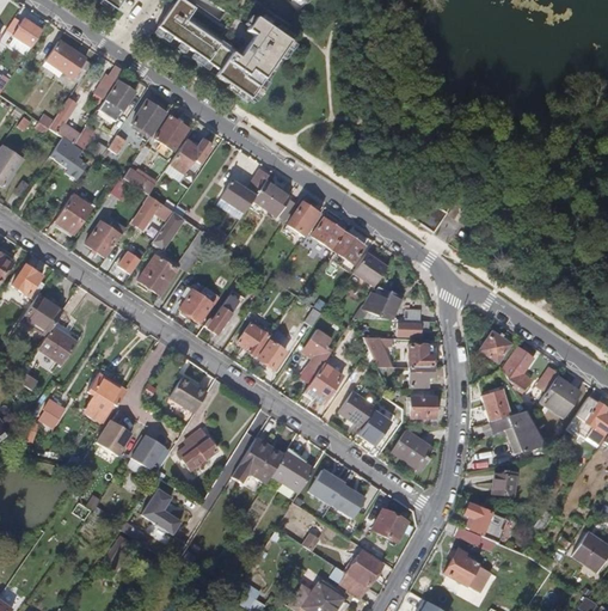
[(197,11),(180,0),(179,0),(160,30),(222,72),(219,78),(253,102),(293,43),(258,19),(250,32),(257,38),(241,61),(188,24),(197,11)]
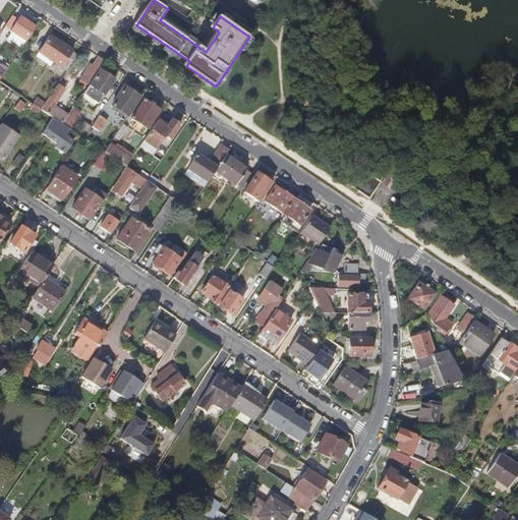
[(19,19),(13,15),(6,25),(12,30),(11,31),(26,41),(35,29),(20,17),(19,19)]
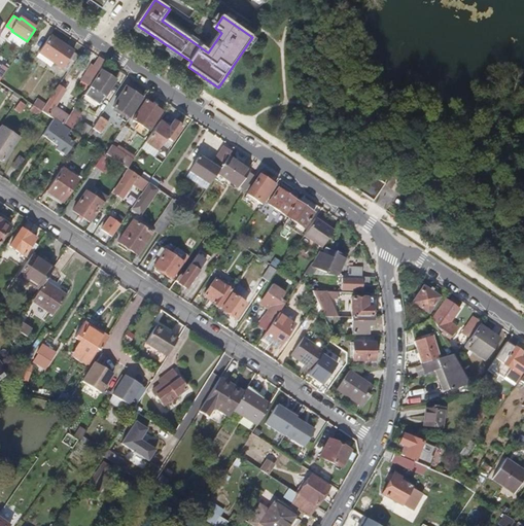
[(67,61),(73,51),(49,36),(39,51),(63,67),(67,61)]
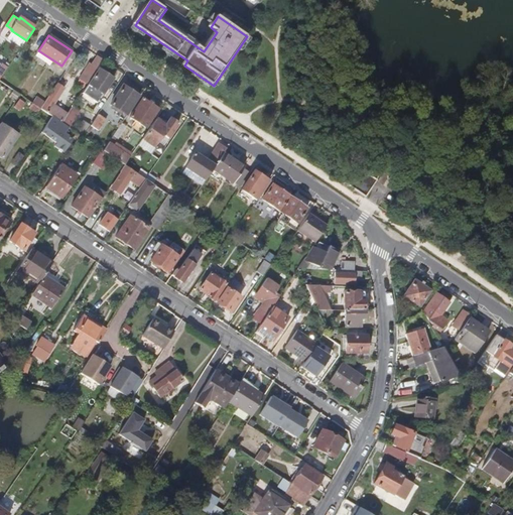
[(66,59),(72,63),(78,54),(72,50),(66,59)]
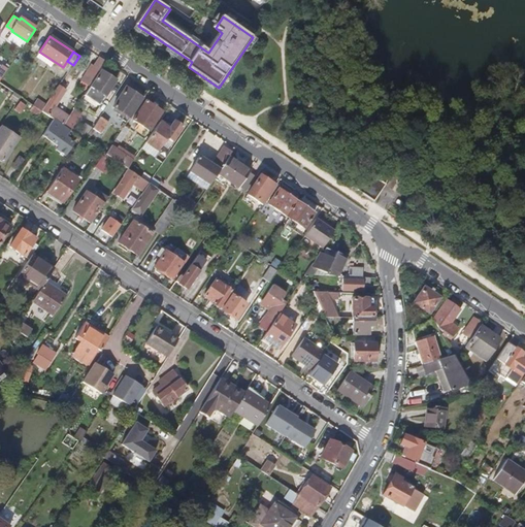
[(88,73),(96,78),(106,62),(100,57),(95,66),(93,65),(88,73)]
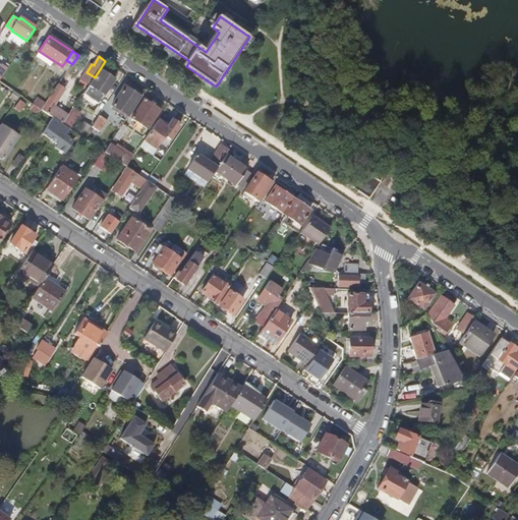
[(90,85),(84,93),(100,103),(115,80),(101,70),(91,87),(90,85)]
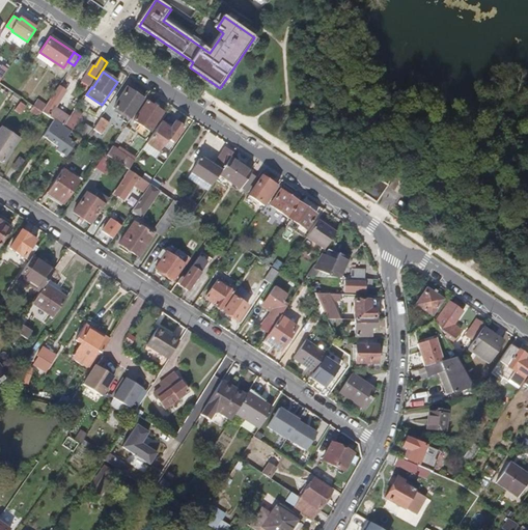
[(66,93),(59,88),(43,113),(55,121),(62,127),(64,128),(71,118),(56,109),(66,93)]
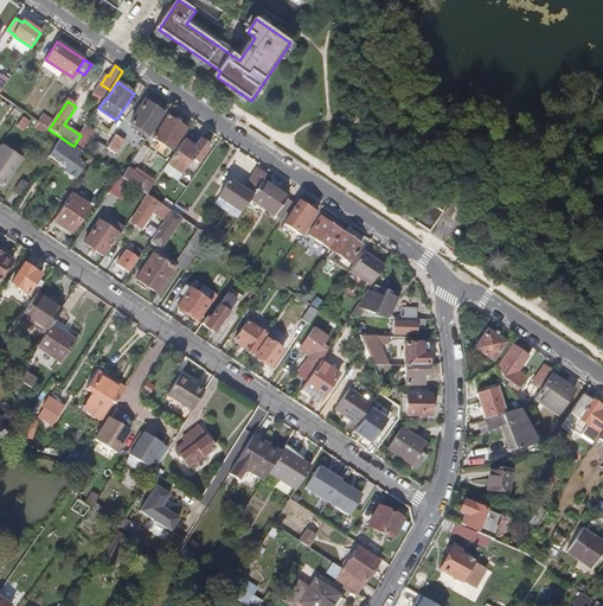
[(145,134),(149,138),(165,114),(147,102),(133,122),(147,132),(145,134)]
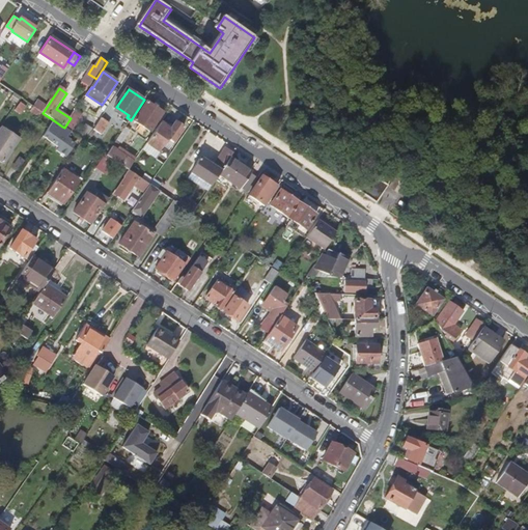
[(18,113),(25,102),(21,99),(12,110),(18,113)]
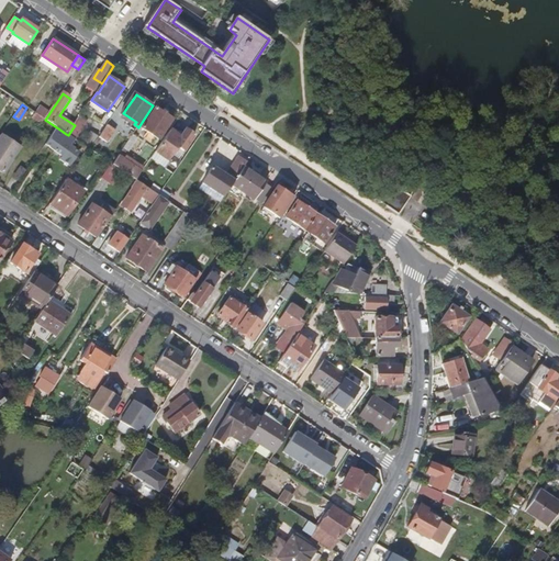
[(174,119),(157,108),(144,127),(152,133),(148,138),(155,143),(158,137),(160,138),(174,119)]
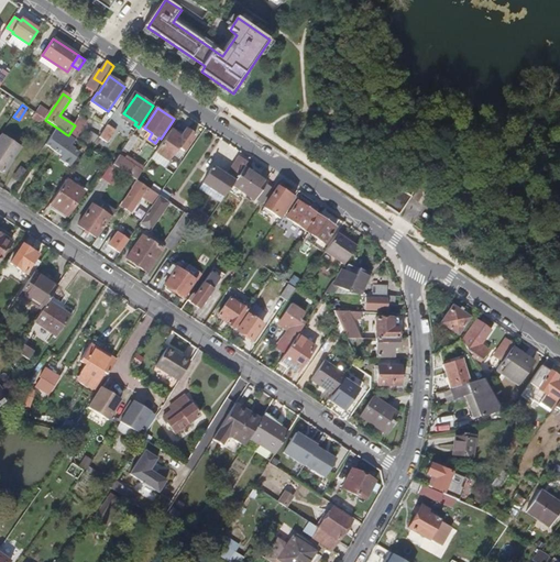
[(90,123),(80,117),(75,125),(68,135),(74,139),(77,134),(80,136),(90,123)]
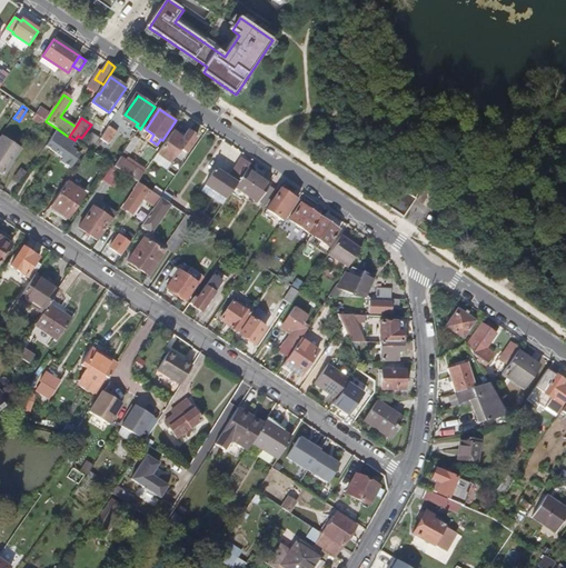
[(118,132),(109,127),(102,137),(111,142),(118,132)]
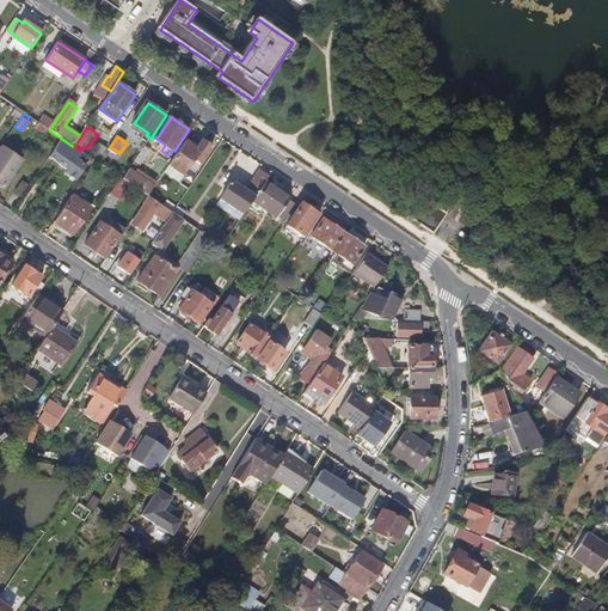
[(185,140),(179,150),(200,163),(212,145),(203,139),(196,148),(185,140)]
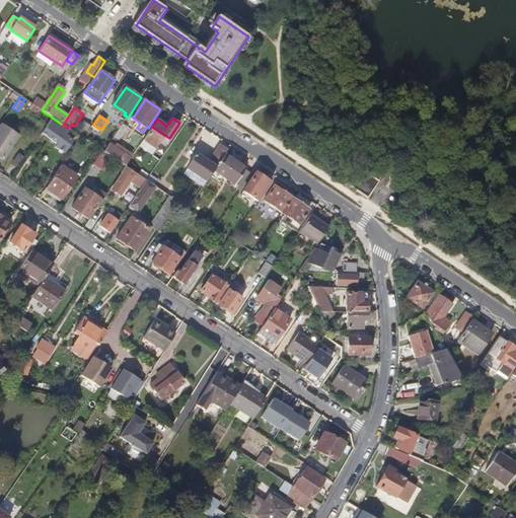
[(43,134),(51,139),(61,124),(54,119),(43,134)]
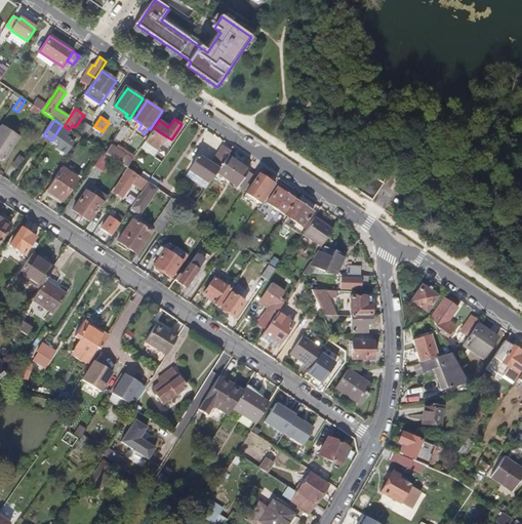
[(18,135),(2,124),(0,127),(0,157),(3,160),(18,135)]
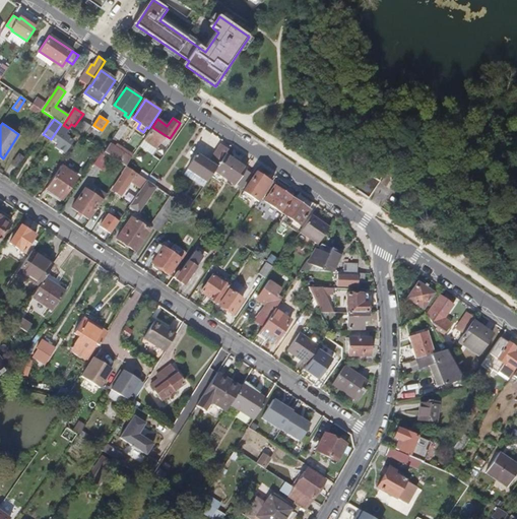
[(66,135),(70,129),(68,128),(63,125),(61,124),(51,139),(60,145),(59,147),(67,153),(75,141),(66,135)]
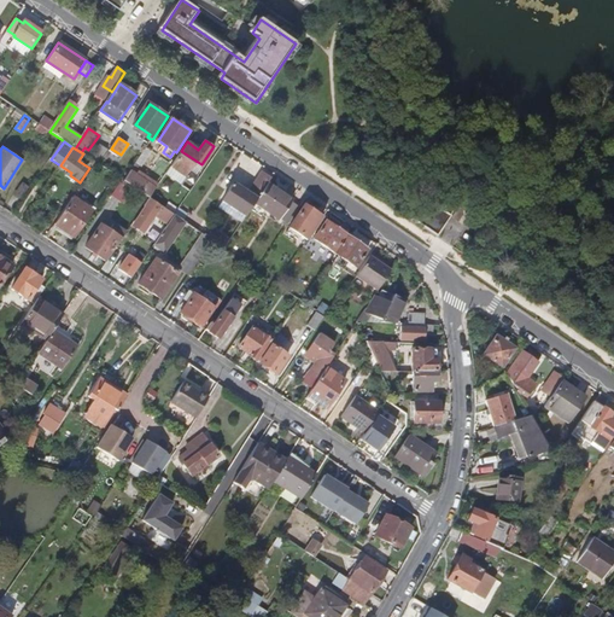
[(100,147),(92,159),(98,164),(100,166),(109,152),(100,147)]
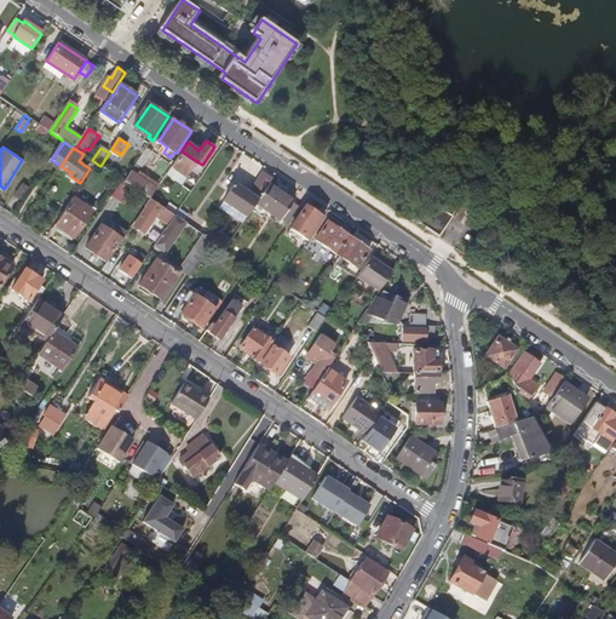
[(157,188),(132,171),(125,182),(132,187),(150,199),(157,188)]
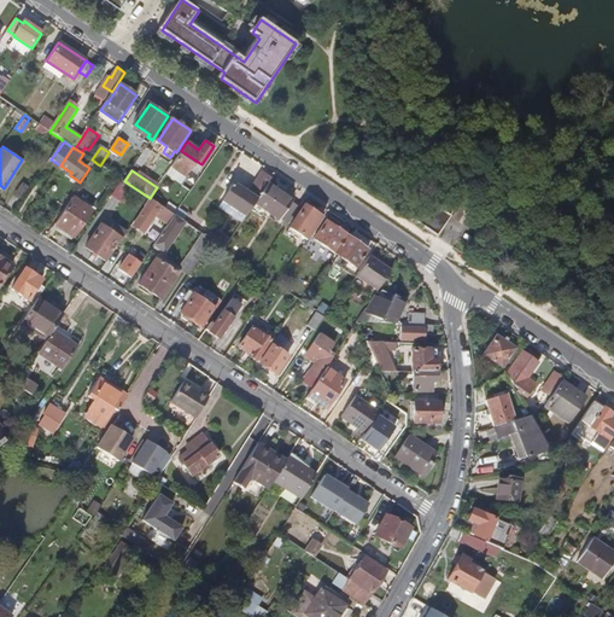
[(226,202),(246,216),(256,201),(269,181),(272,179),(263,173),(249,192),(238,184),(226,202)]
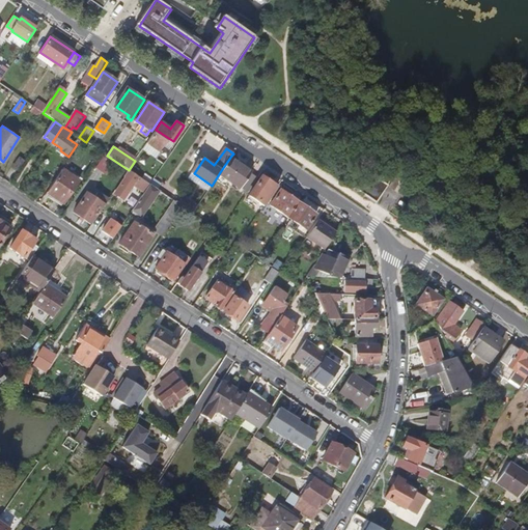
[(107,169),(113,160),(107,156),(106,155),(100,164),(107,169)]
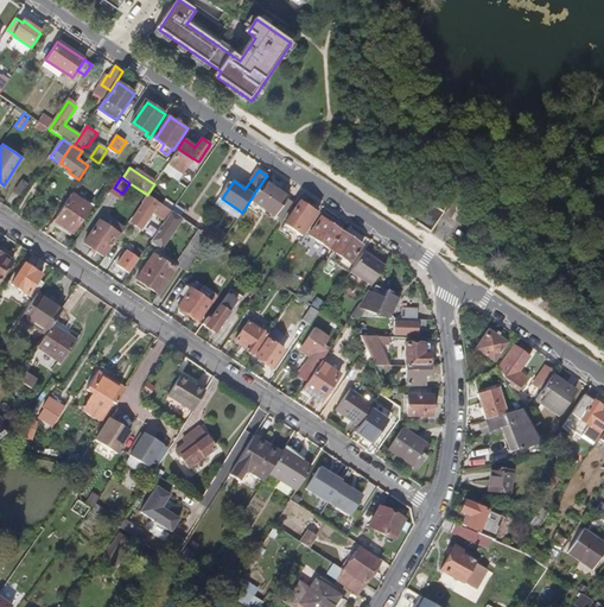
[(290,195),(265,178),(252,197),(275,214),(290,195)]
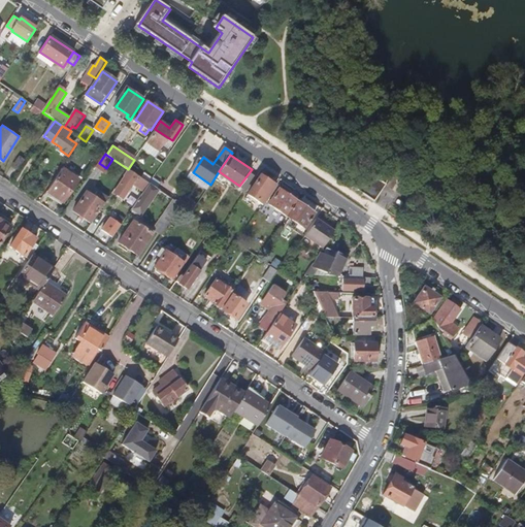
[(79,179),(64,168),(48,191),(64,201),(79,179)]
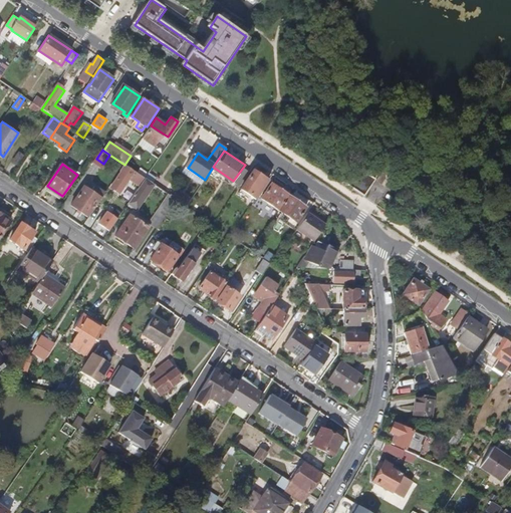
[(354,164),(342,181),(364,195),(375,178),(354,164)]
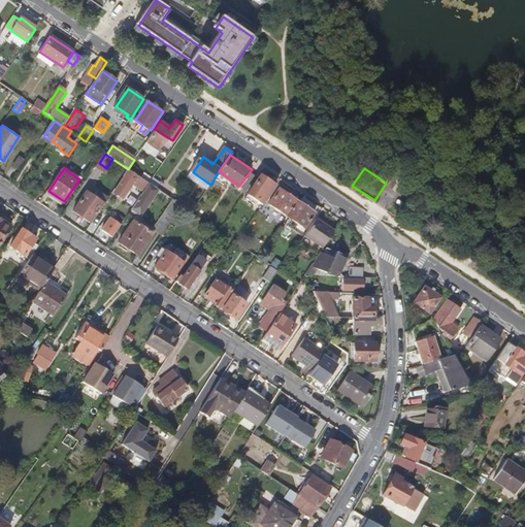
[(142,172),(139,177),(150,184),(155,177),(150,174),(149,176),(142,172)]
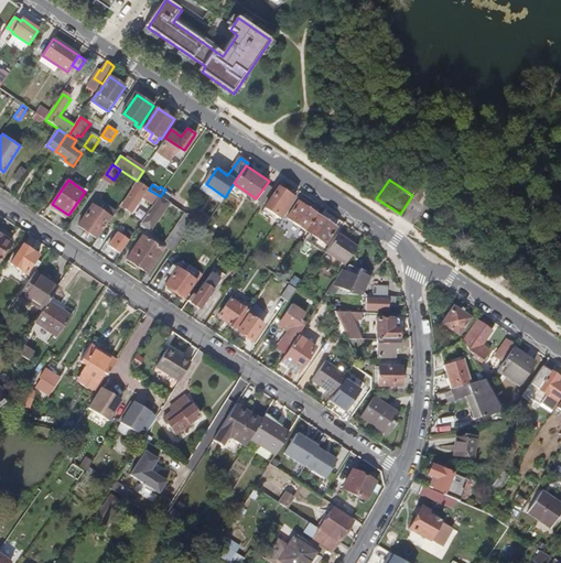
[(267,206),(283,217),(297,197),(280,185),(267,206)]
